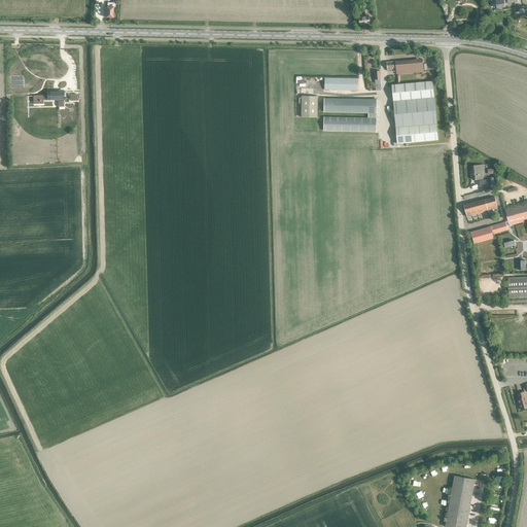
[(502,0),(495,1),(496,8),(505,7),(504,4),(518,2),(517,0),(502,0)]
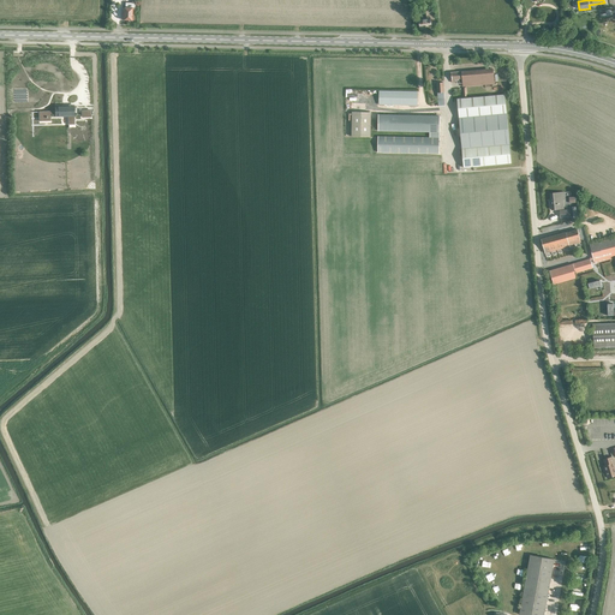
[(123,9),(121,21),(129,21),(129,22),(132,22),(132,21),(133,21),(133,4),(125,4),(125,9),(123,9)]
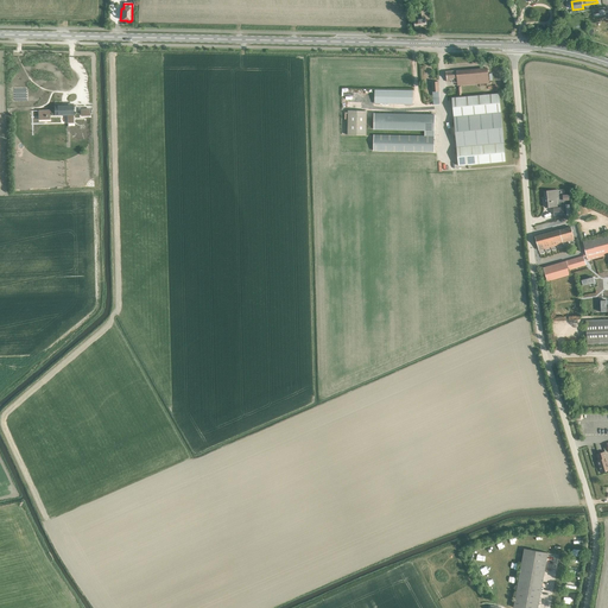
[(426,24),(430,23),(428,10),(420,11),(422,18),(413,19),(416,29),(426,26),(426,24)]
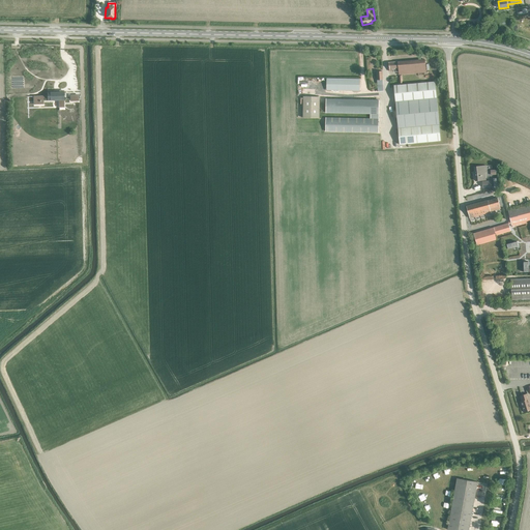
[(394,72),(399,71),(399,75),(425,72),(424,59),(388,62),(389,71),(393,70),(394,72)]
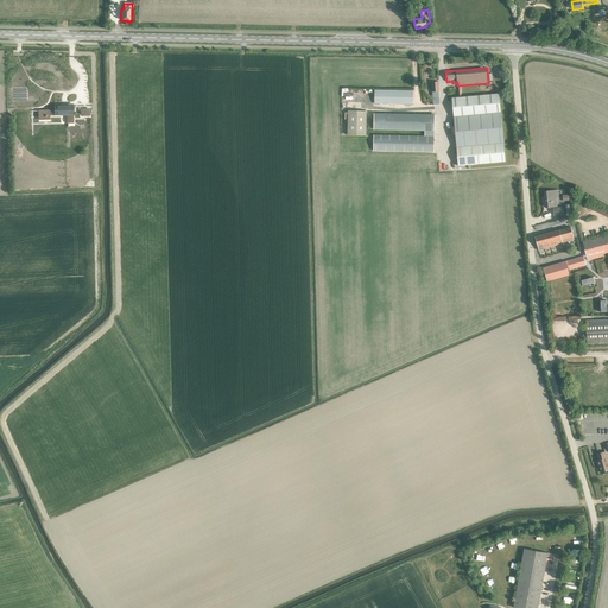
[(413,105),(413,90),(375,90),(374,103),(413,105)]
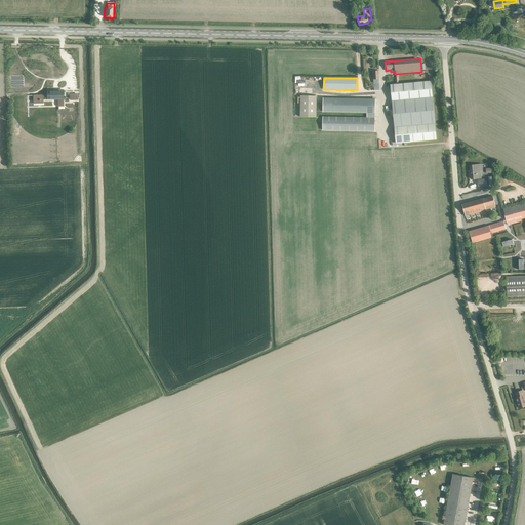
[(431,81),(390,84),(396,144),(437,139),(433,95),(432,90),(431,81)]
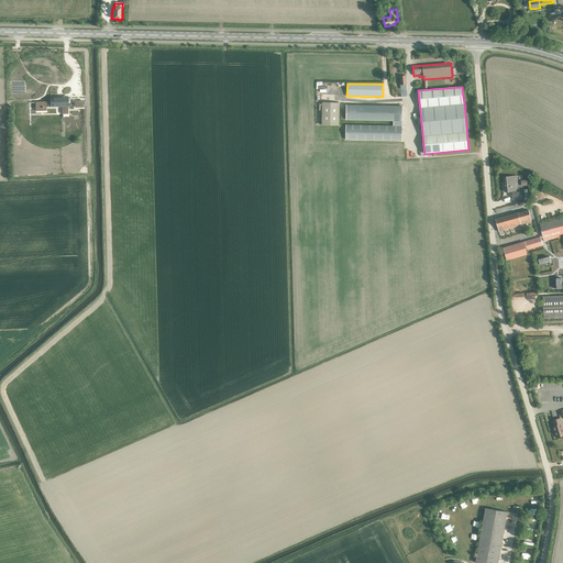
[(51,98),(35,98),(35,102),(44,102),(44,99),(51,99),(51,101),(62,101),(62,109),(66,109),(66,94),(55,94),(55,92),(51,92),(51,98)]
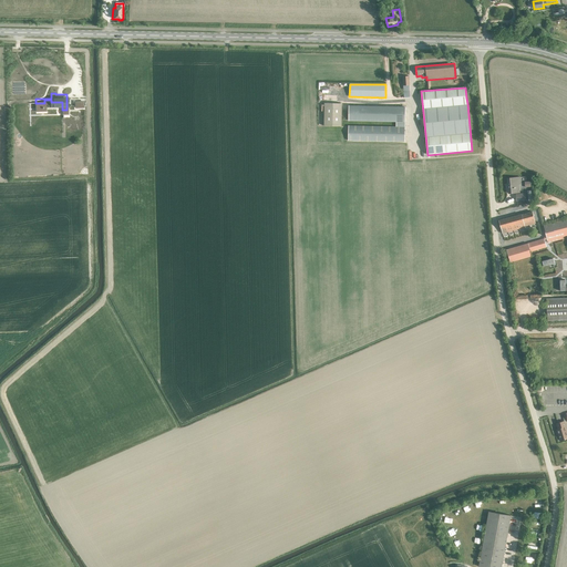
[(325,103),(325,126),(341,126),(342,104),(325,103)]
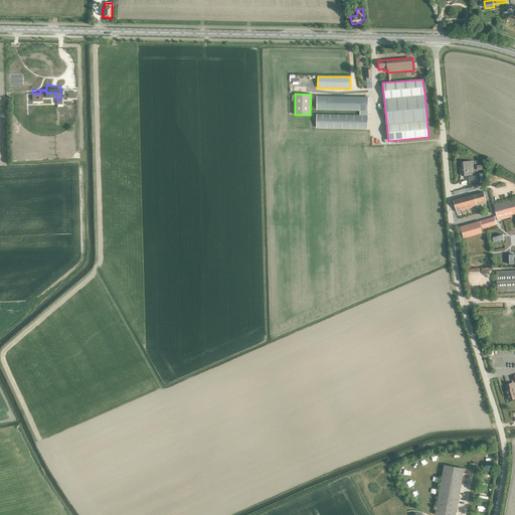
[(368,129),(368,98),(317,97),(317,110),(360,110),(360,115),(317,115),(316,128),(368,129)]
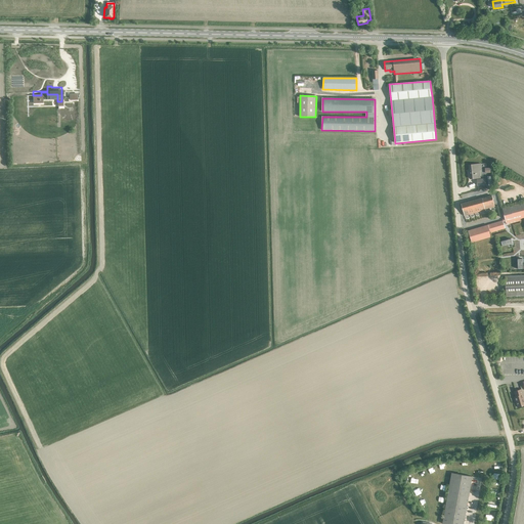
[(479,170),(481,170),(481,164),(469,165),(469,170),(471,170),(472,178),(480,178),(479,170)]
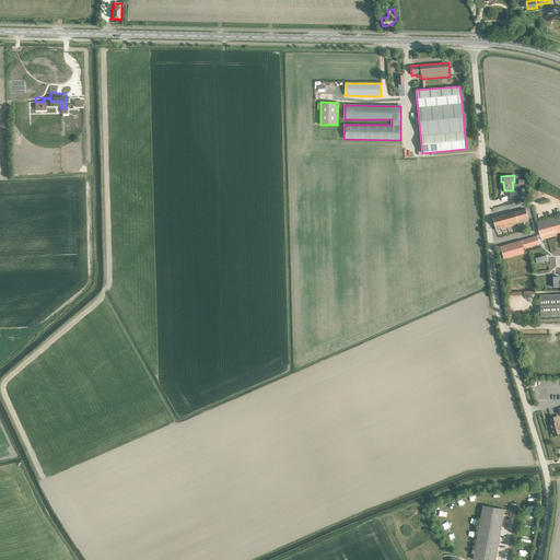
[(526,209),(493,218),(497,231),(518,224),(518,223),(529,221),(528,218),(527,216),(526,209)]
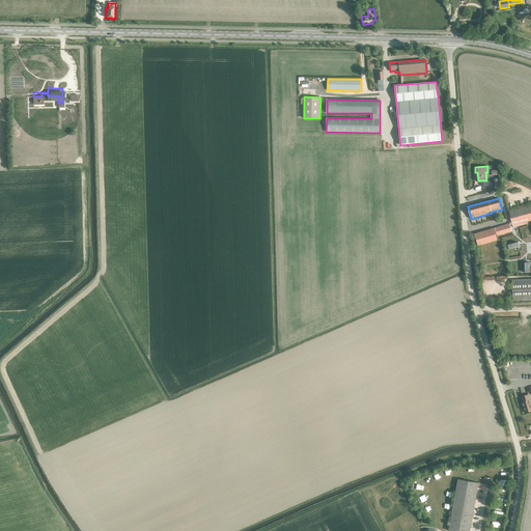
[(512,225),(530,220),(530,204),(509,211),(512,225)]
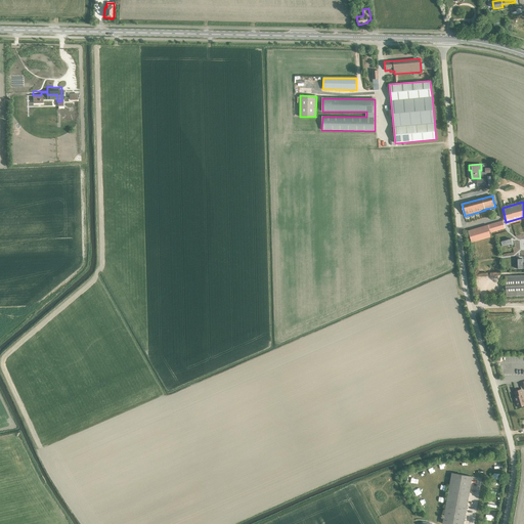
[(491,236),(490,232),(505,228),(503,221),(488,225),(468,230),(472,243),(491,236)]
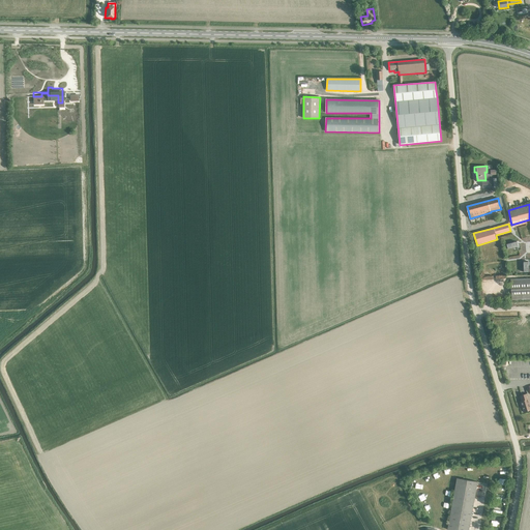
[(511,300),(529,299),(529,277),(510,280),(511,300)]
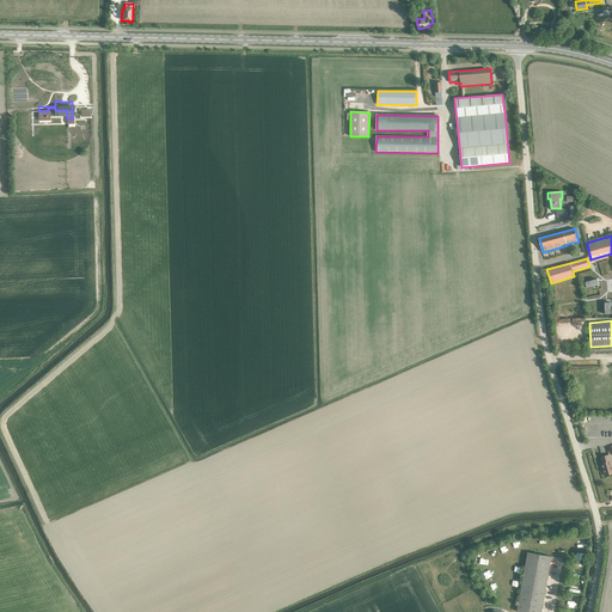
[(605,476),(611,472),(611,465),(611,460),(609,454),(600,457),(603,463),(601,464),(605,476)]
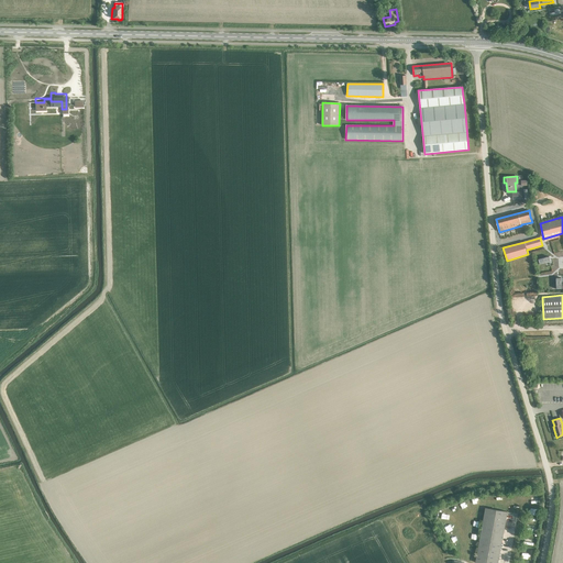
[(478,562),(497,562),(507,512),(485,508),(475,562),(478,562)]
